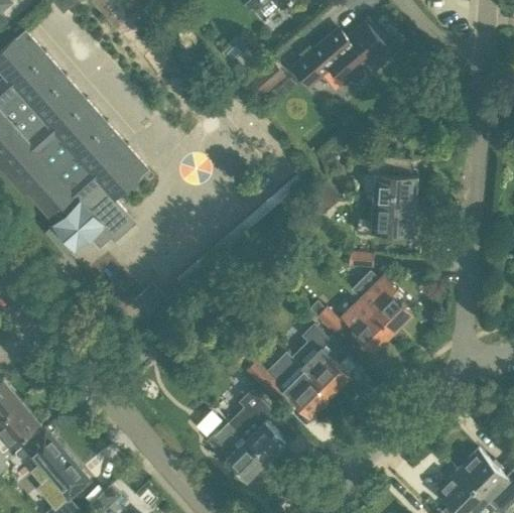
[(49,0),(61,13),(66,9),(76,0),(49,0)]
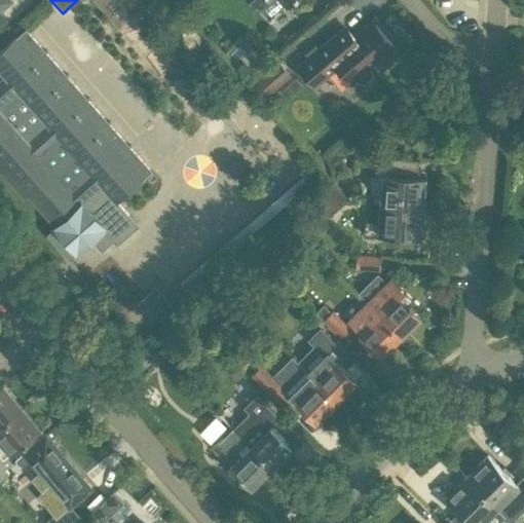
[(249,0),(258,10),(270,0),(276,0),(285,9),(295,0),(249,0)]
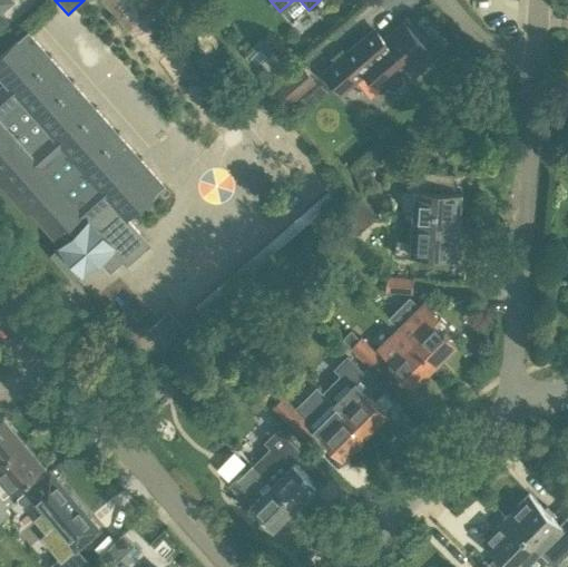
[(426,54),(401,26),(373,50),(363,39),(321,75),(340,97),(364,76),(379,94),(384,89),(388,93),(393,94),(401,87),(401,81),(398,77),(426,54)]
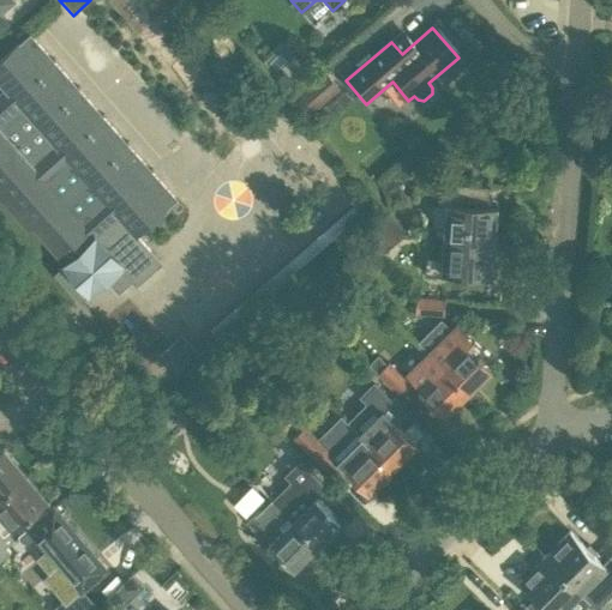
[(0,200),(27,231),(25,231),(27,234),(31,229),(64,266),(64,267),(54,277),(78,303),(88,295),(89,296),(108,279),(114,287),(120,294),(132,284),(135,288),(159,267),(160,266),(136,239),(166,211),(165,210),(175,200),(29,35),(1,60),(0,61),(0,85),(4,90),(4,91),(5,92),(0,96),(0,200)]
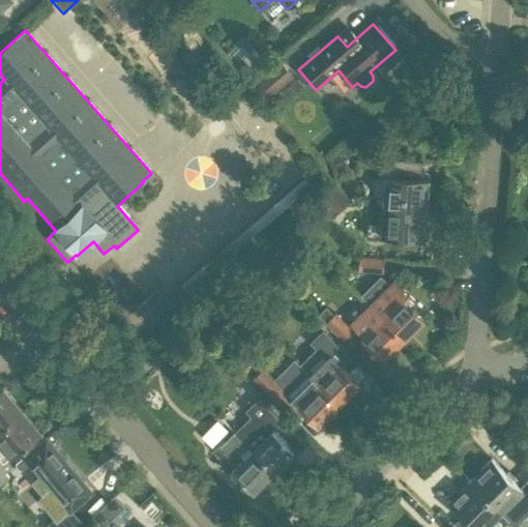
[(254,50),(241,60),(250,69),(262,59),(254,50)]
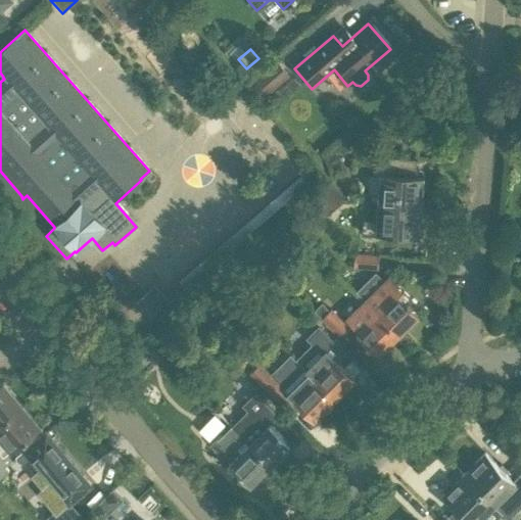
[(263,99),(288,78),(275,62),(249,85),(263,99)]
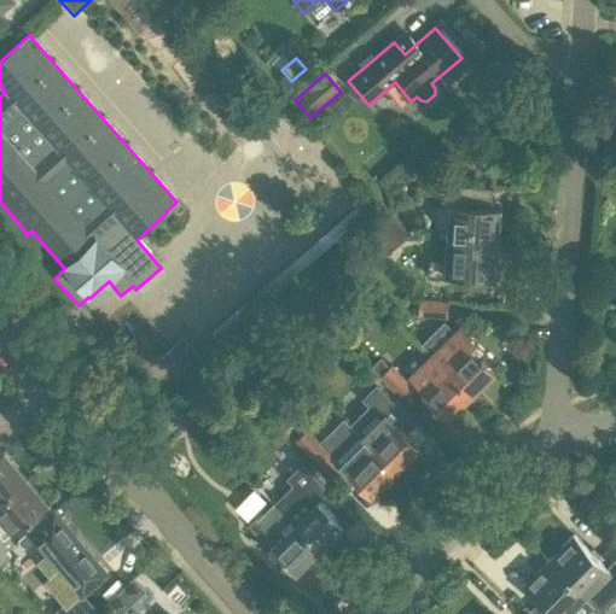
[(400,189),(396,186),(391,186),(387,188),(387,194),(390,198),(395,198),(399,196),(400,189)]
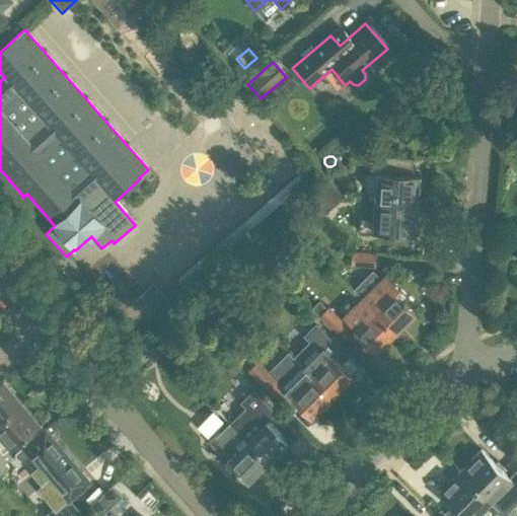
[(413,163),(413,161),(377,158),(371,163),(370,176),(376,176),(375,203),(416,206),(417,194),(414,194),(415,179),(418,179),(419,178),(411,178),(412,163),(413,163)]
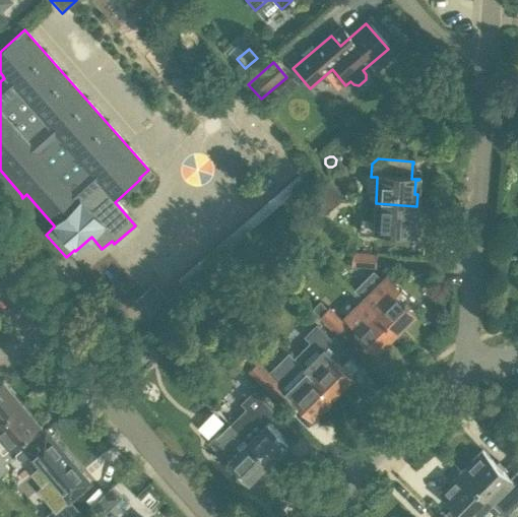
[(303,187),(296,178),(174,283),(182,293),(303,187)]
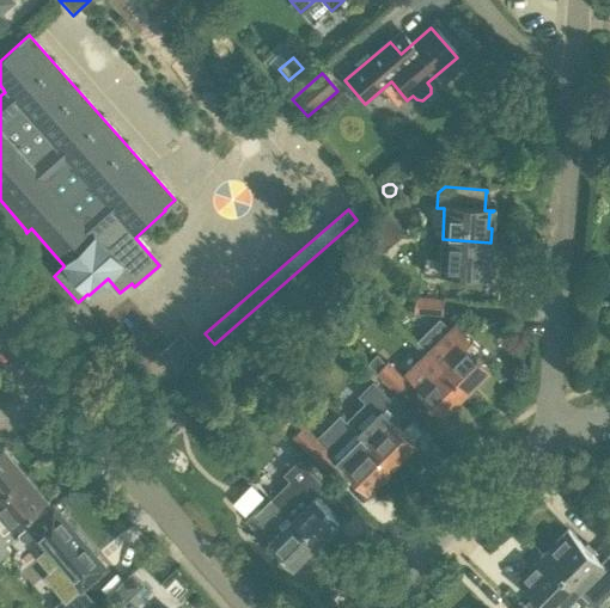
[(404,235),(386,214),(365,232),(376,241),(384,233),(395,244),(404,235)]
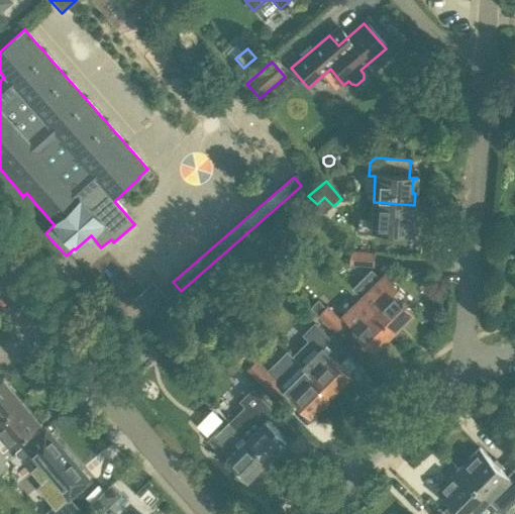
[(317,204),(308,196),(299,204),(315,221),(333,206),(324,197),(317,204)]
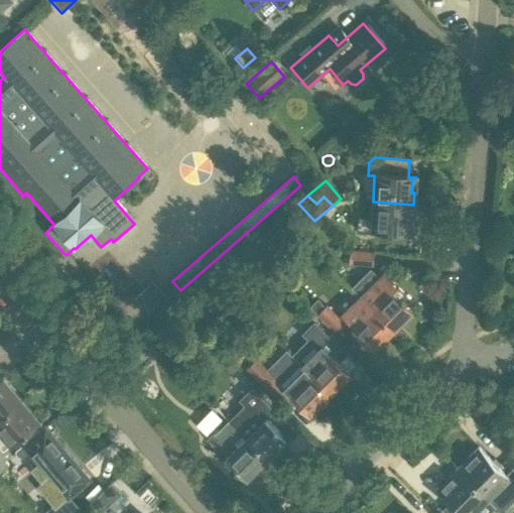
[(411,233),(413,205),(373,202),(371,221),(357,220),(356,234),(380,235),(381,232),(411,234),(411,233)]
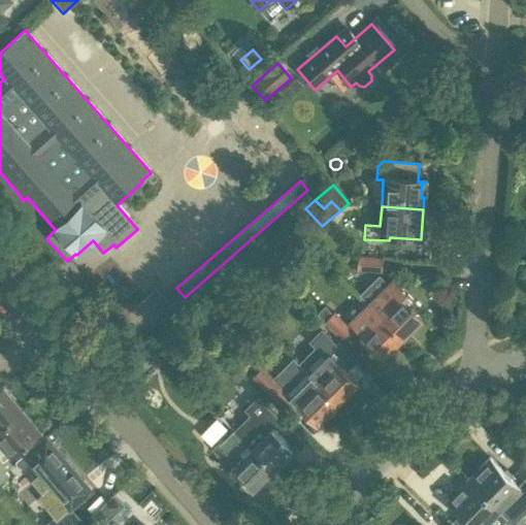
[(380,274),(382,259),(356,257),(355,272),(380,274)]
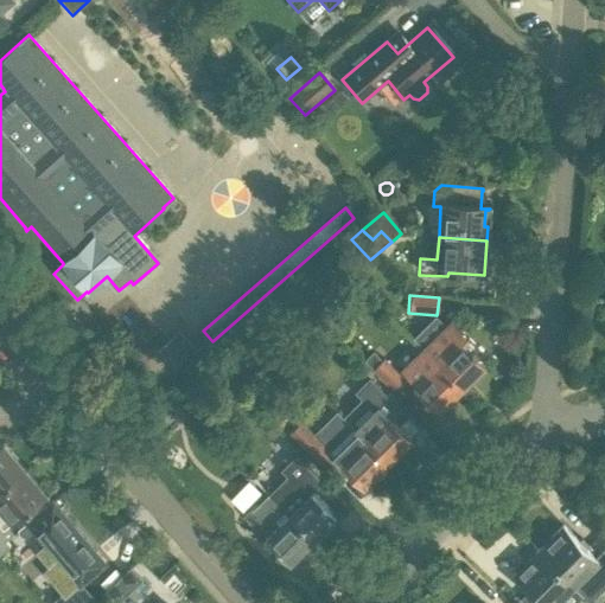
[(459,391),(483,367),(473,357),(475,357),(472,354),(477,351),(451,325),(421,353),(459,391)]
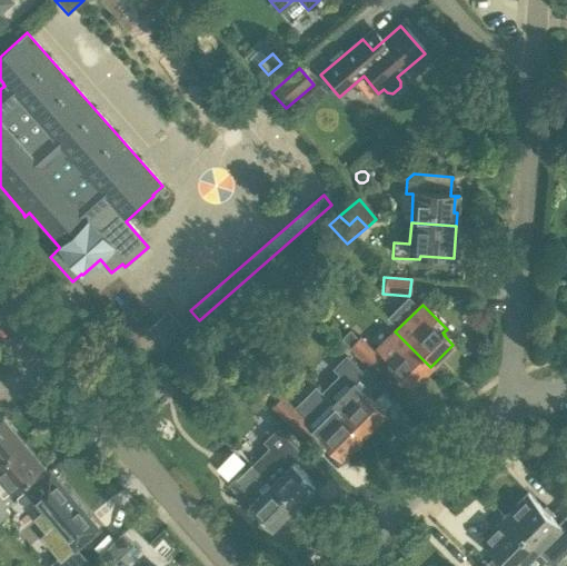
[(171,339),(181,330),(167,314),(157,323),(171,339)]
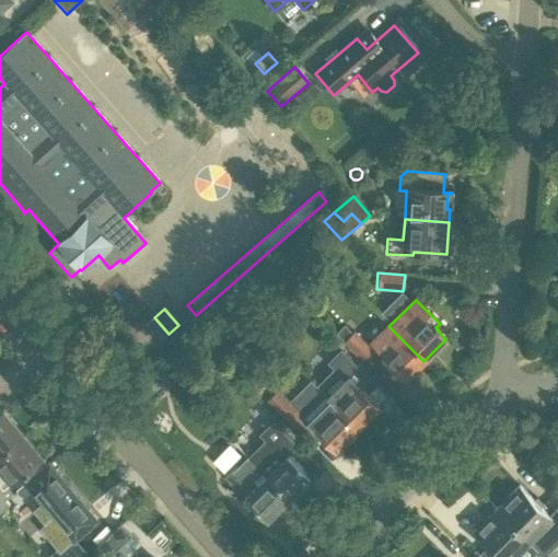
[(403,382),(423,361),(388,326),(370,345),(383,359),(381,361),(390,370),(388,371),(392,374),(393,373),(403,382)]
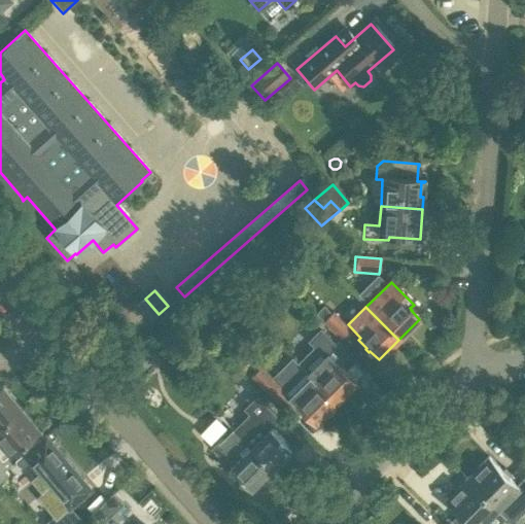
[(329,315),(322,308),(314,316),(339,342),(349,332),(331,313),(329,315)]
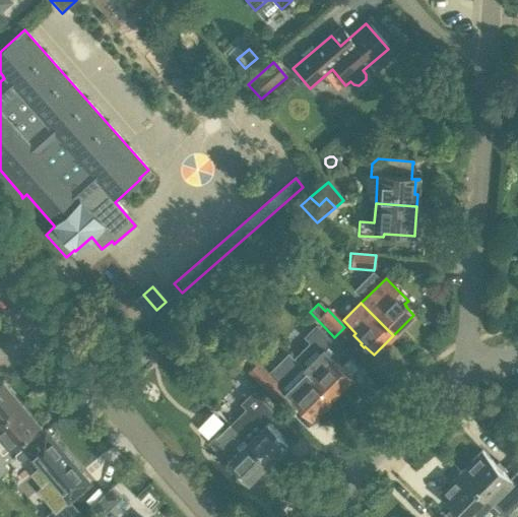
[(308,344),(293,360),(330,398),(350,379),(340,368),(348,360),(315,326),(303,338),(308,344)]
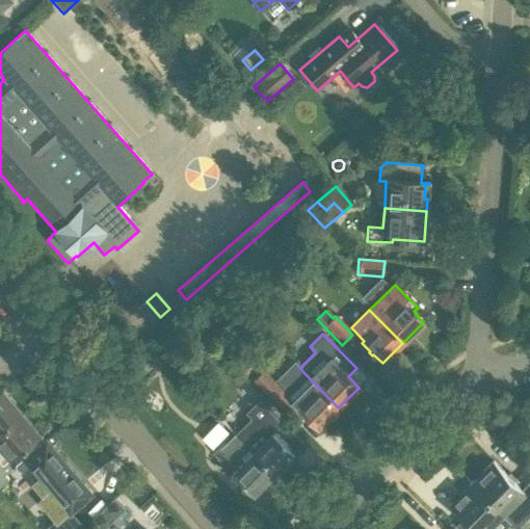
[(163,337),(155,344),(162,352),(170,345),(163,337)]
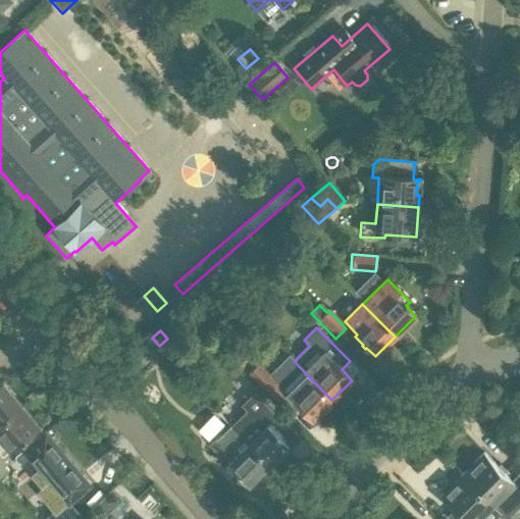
[(242,353),(234,362),(241,370),(250,361),(242,353)]
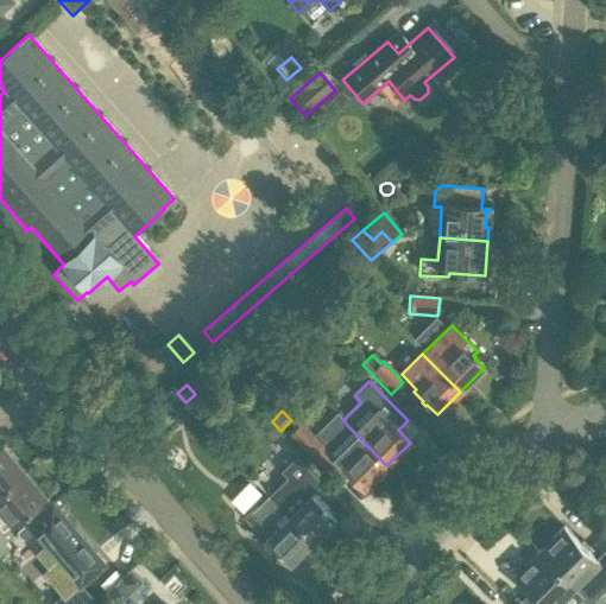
[(300,426),(289,437),(319,466),(329,457),(363,489),(386,465),(342,420),(335,414),(311,438),(300,426)]
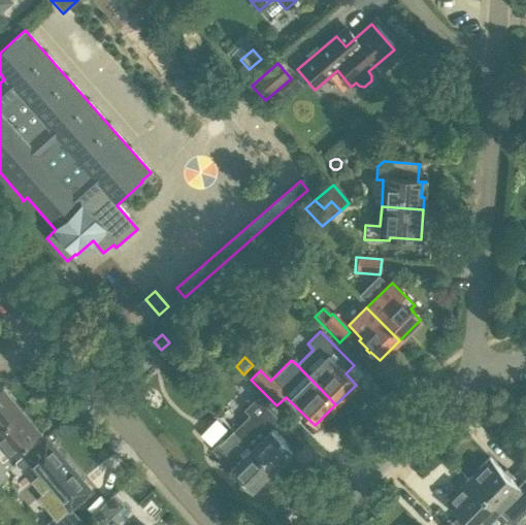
[(0,426),(20,409),(2,388),(0,389),(0,426)]
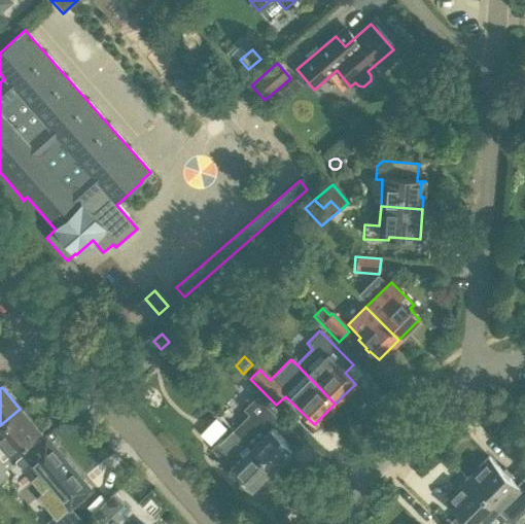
[(247,416),(231,432),(249,451),(270,472),(290,450),(270,430),(278,422),(254,398),(242,411),(247,416)]
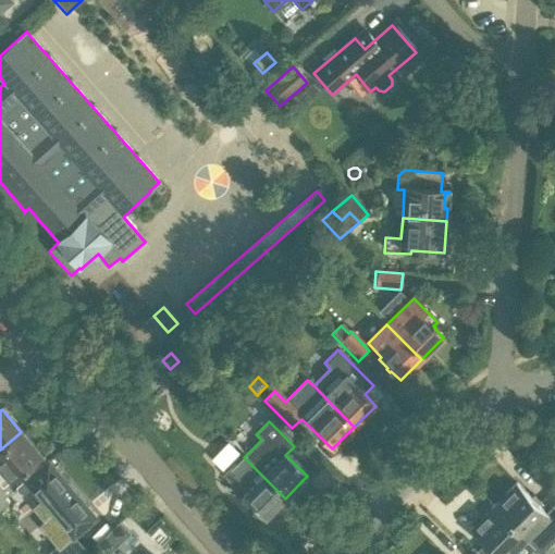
[(10,483),(41,456),(21,432),(0,450),(0,488),(1,490),(0,491),(0,511),(8,504),(3,500),(11,493),(5,485),(9,482),(10,483)]
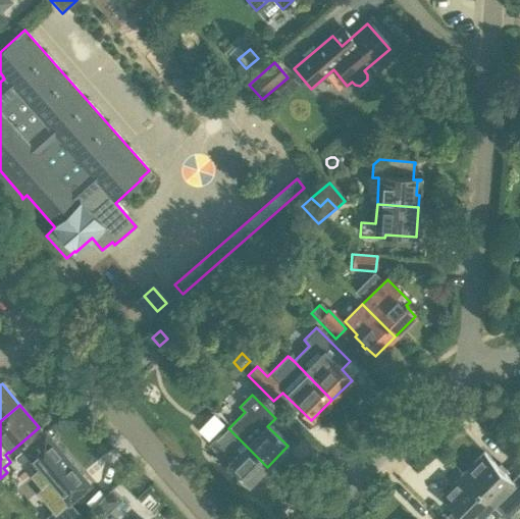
[(218,438),(217,438),(208,448),(209,449),(210,448),(227,466),(226,466),(247,486),(267,467),(247,447),(228,428),(218,438)]
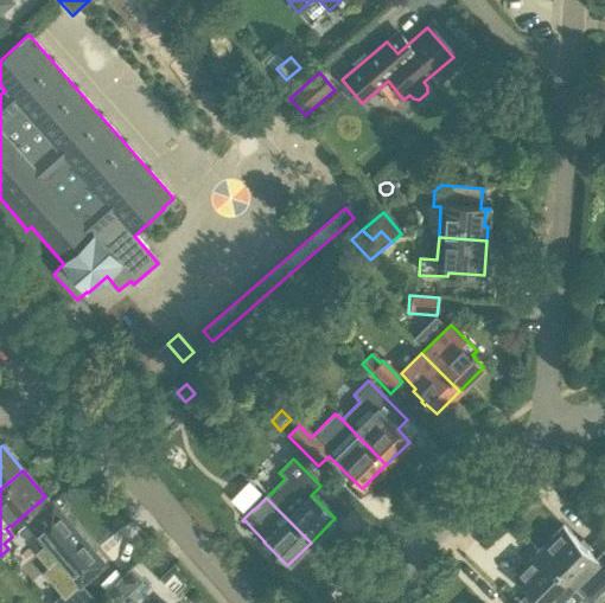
[(44,575),(62,596),(55,602),(91,602),(78,587),(103,566),(51,504),(25,526),(26,527),(7,544),(16,553),(34,537),(43,547),(33,555),(48,571),(44,575)]
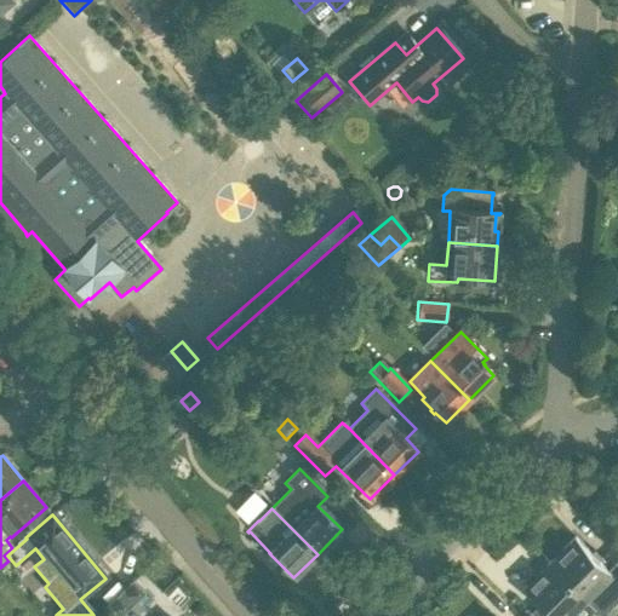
[(587,603),(611,579),(574,540),(549,564),(587,603)]
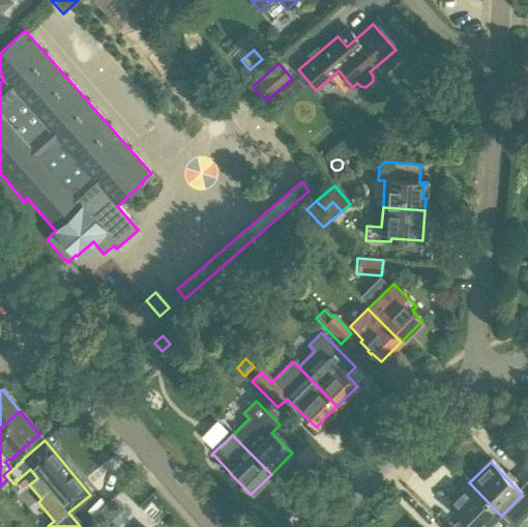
[(469,482),(446,505),(459,519),(452,526),(503,526),(507,523),(501,516),(469,482)]
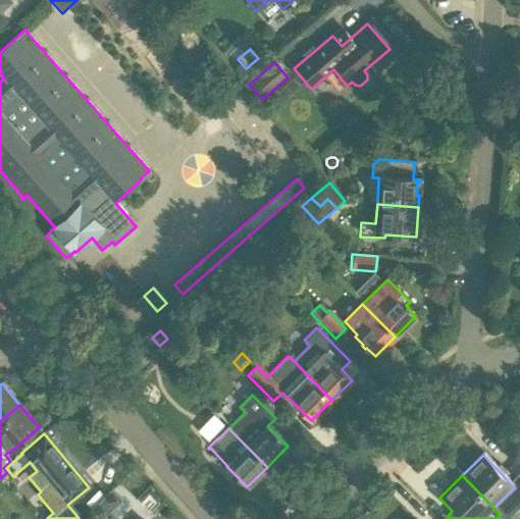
[(115,518),(109,512),(121,502),(112,492),(93,510),(100,518),(115,518)]
